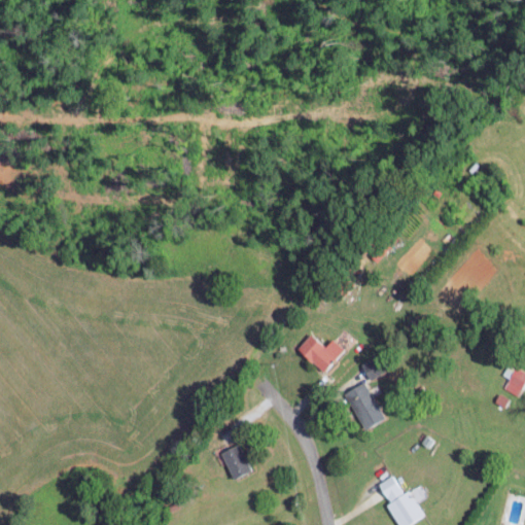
[(337,291),(346,298),(355,283),(346,277),(337,291)]
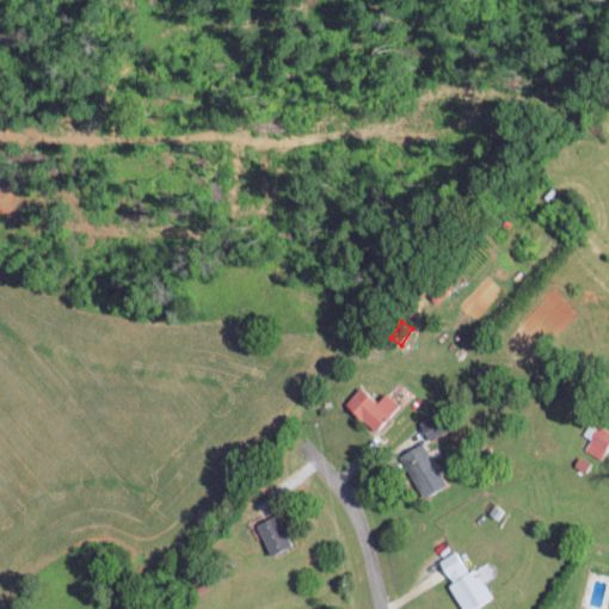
[(386,393),(377,404),(360,388),(345,406),(375,432),(399,405),(386,393)]
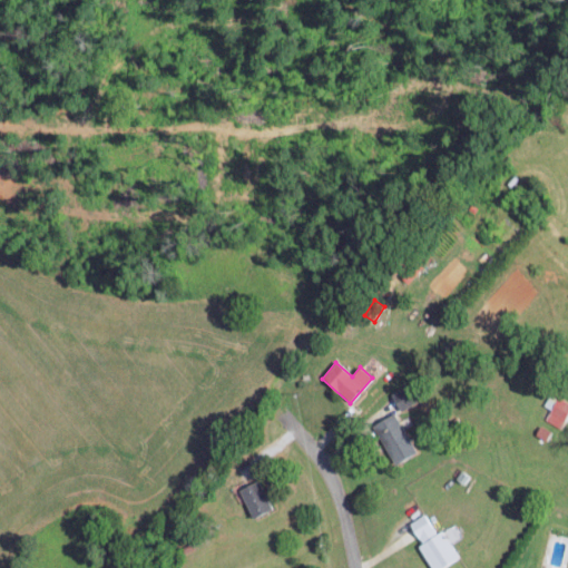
[(567,402),(550,393),(545,407),(551,410),(546,421),(562,429),(567,418),(567,402)]
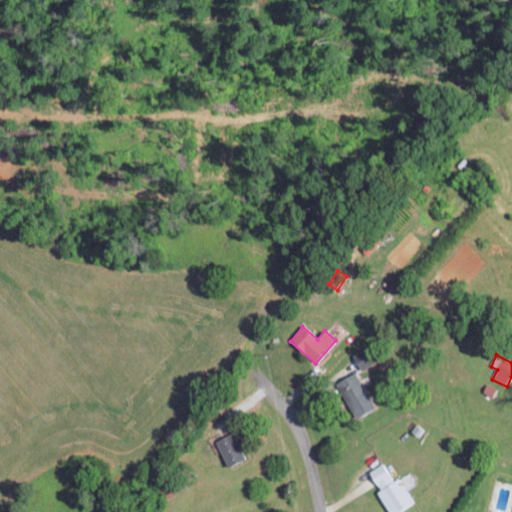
[(376,408),(355,372),(336,384),(356,419),(376,408)]
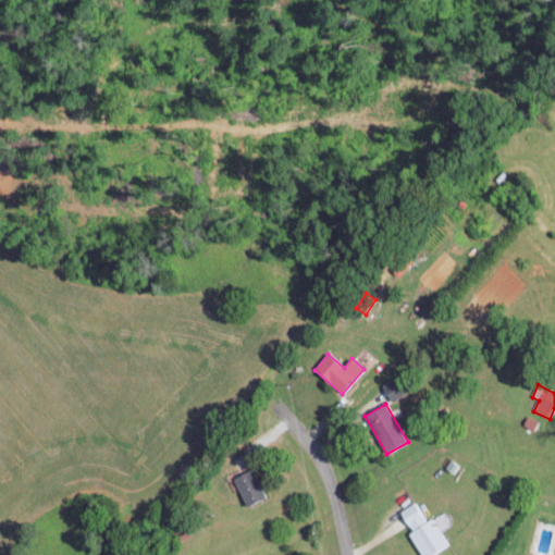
[(234,477),(245,506),(264,498),(255,470),(234,477)]
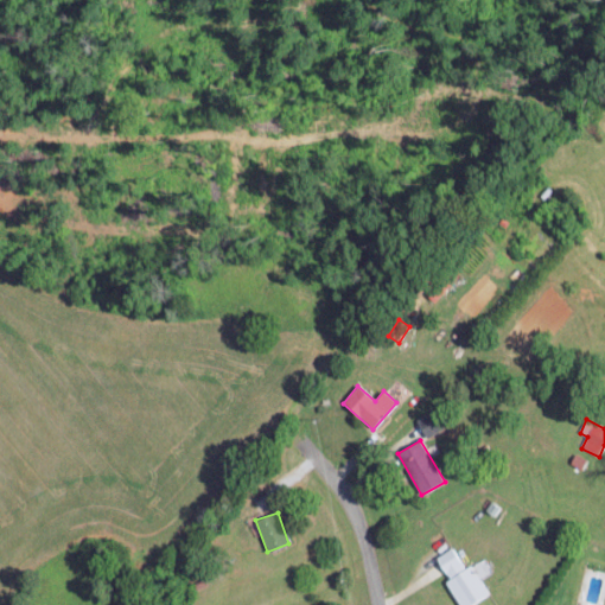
[(435,559),(449,581),(446,583),(459,604),(472,604),(490,594),(473,564),(466,568),(454,548),(435,559)]
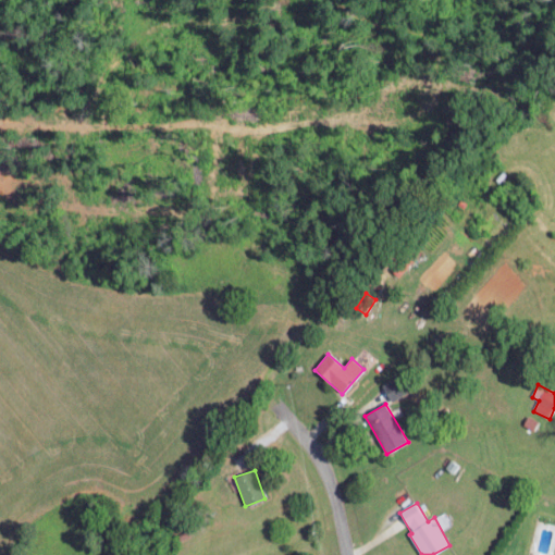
All buildings are outlined.
